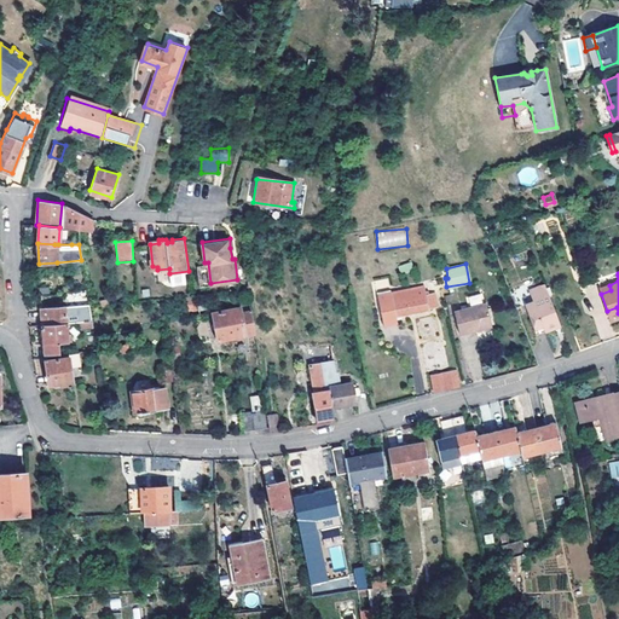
[(383,327),(397,324),(394,316),(437,307),(433,293),(428,294),(427,290),(424,290),(423,285),(376,295),(383,327)]
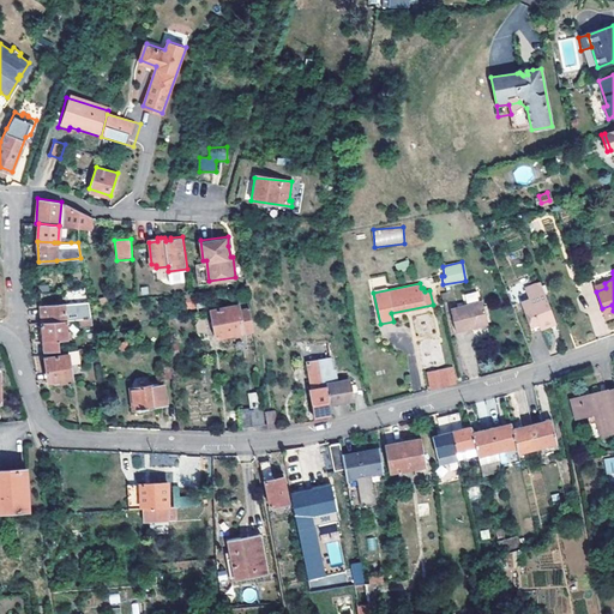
[(529,301),(521,305),(530,329),(537,326),(540,332),(549,330),(548,327),(555,324),(540,283),(524,289),(525,294),(529,301)]
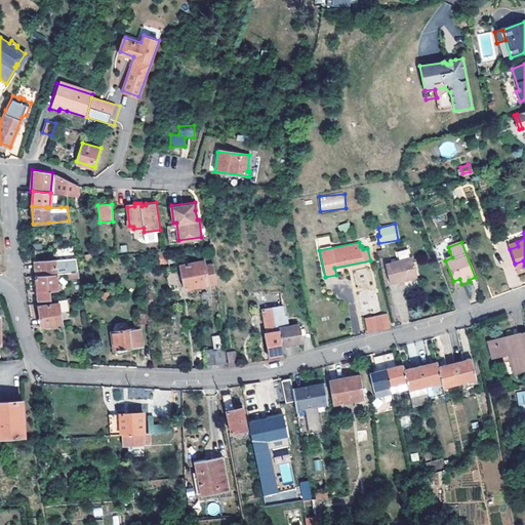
[(397,258),(410,256),(409,249),(396,251),(397,258)]
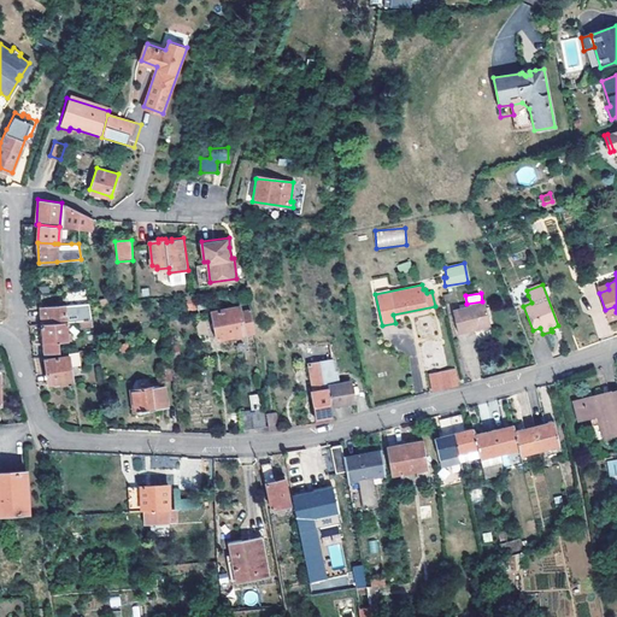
[(519,299),(523,306),(532,303),(528,295),(519,299)]
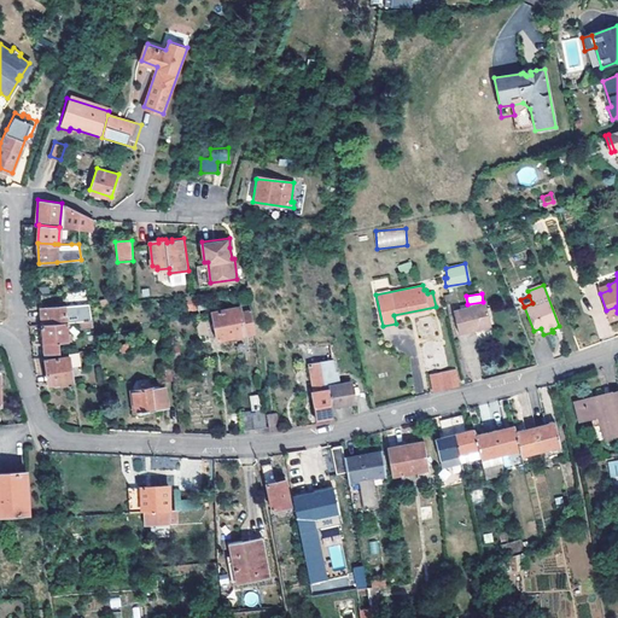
[(214,312),(219,338),(255,332),(250,301),(237,303),(238,307),(214,312)]
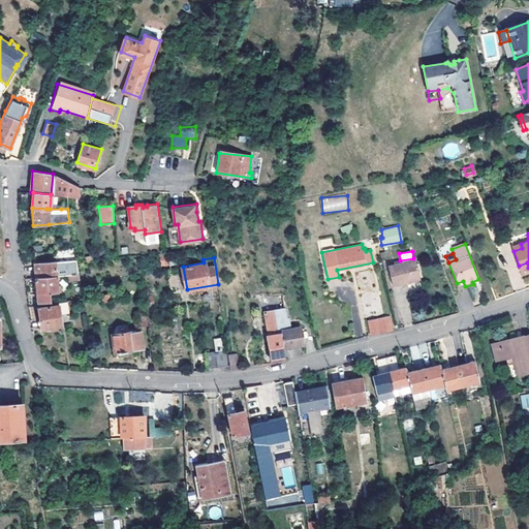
[(391,283),(415,278),(412,259),(386,265),(391,283)]
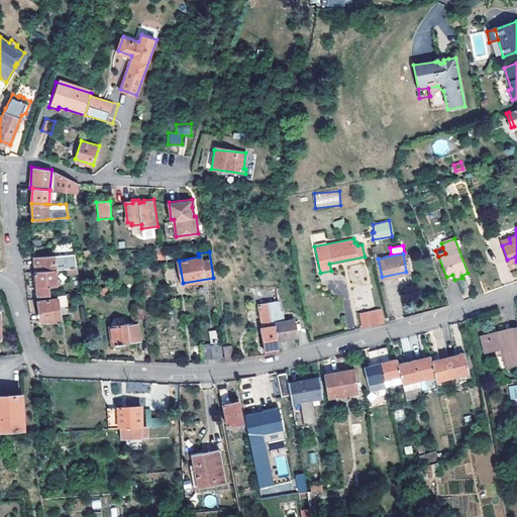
[(54,269),(56,269),(55,255),(33,256),(34,270),(54,269)]
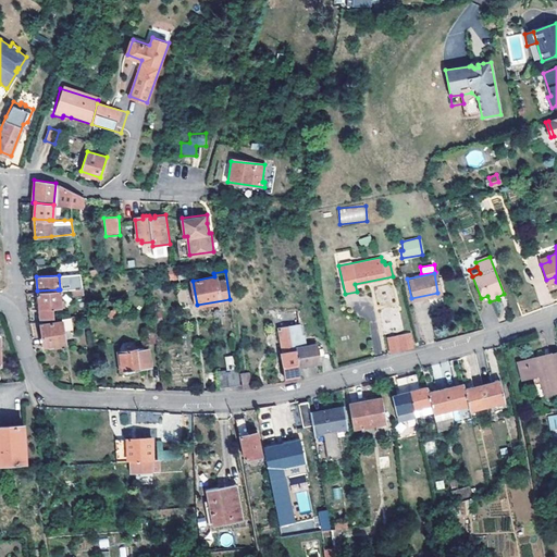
[(549,289),(556,286),(556,282),(555,276),(546,280),(549,289)]
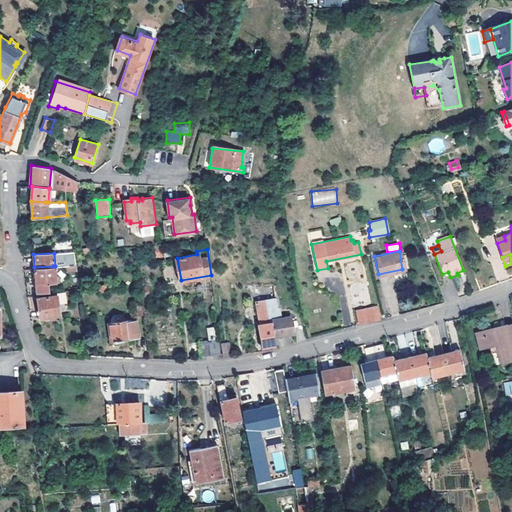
[(54,269),(53,266),(34,267),(38,291),(50,290),(48,282),(57,281),(57,275),(54,275),(54,269)]
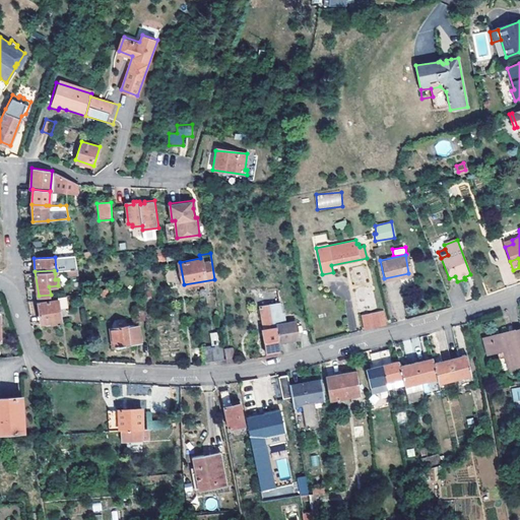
[(61,309),(69,308),(67,298),(39,302),(43,325),(62,322),(61,309)]
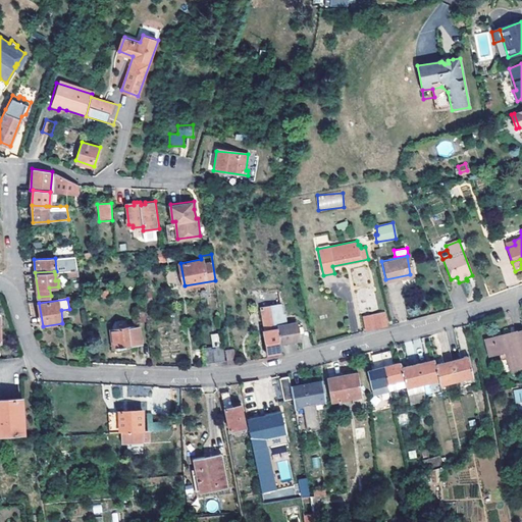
[(276,320),(283,318),(280,304),(260,307),(268,354),(281,352),(279,342),(299,338),(295,322),(277,325),(276,320)]
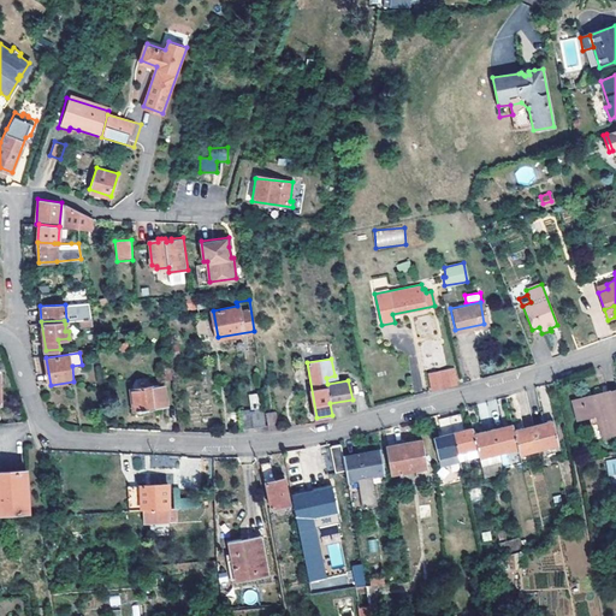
[(170,377),(169,363),(159,365),(161,378),(170,377)]
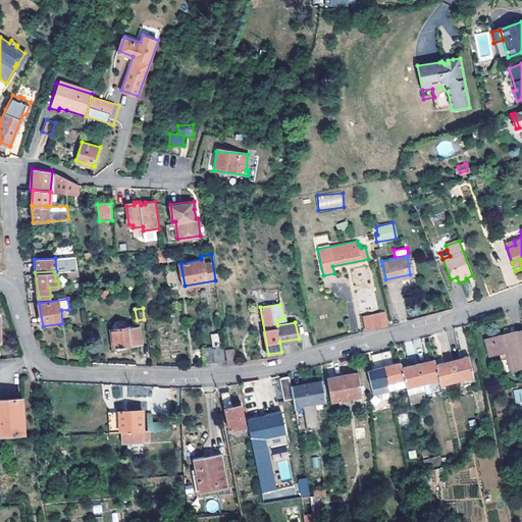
[(363,328),(385,323),(383,311),(361,315),(363,328)]
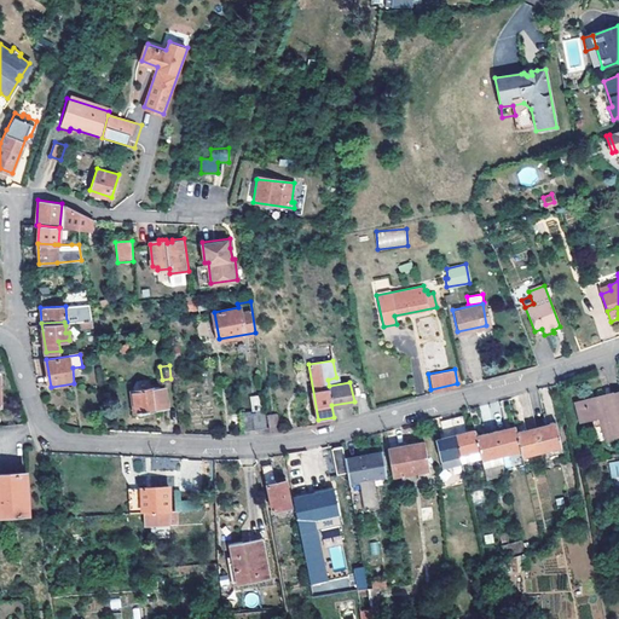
[(134,412),(166,406),(161,385),(131,391),(134,412)]
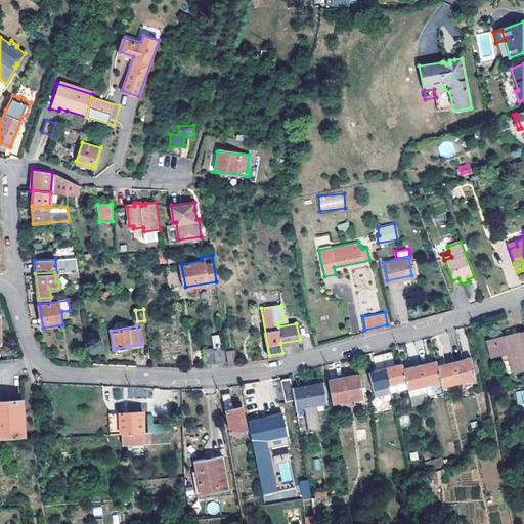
[(523,330),(486,339),(490,357),(511,352),(511,355),(510,356),(512,363),(513,363),(515,370),(523,368),(523,330)]
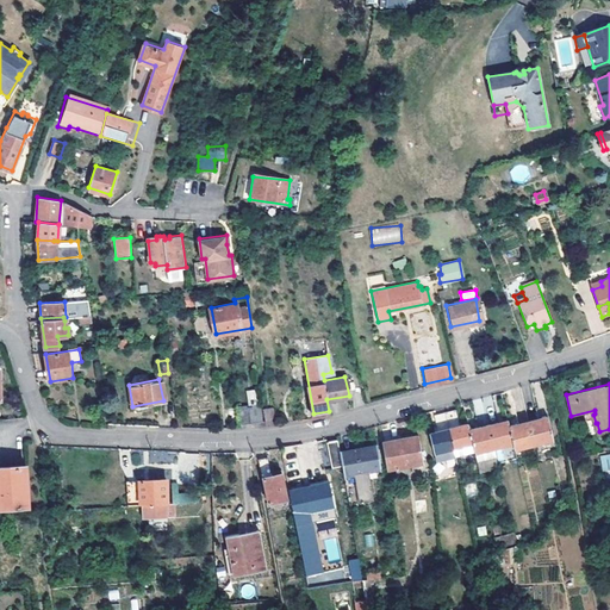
[(237,404),(240,422),(262,418),(259,400),(237,404)]
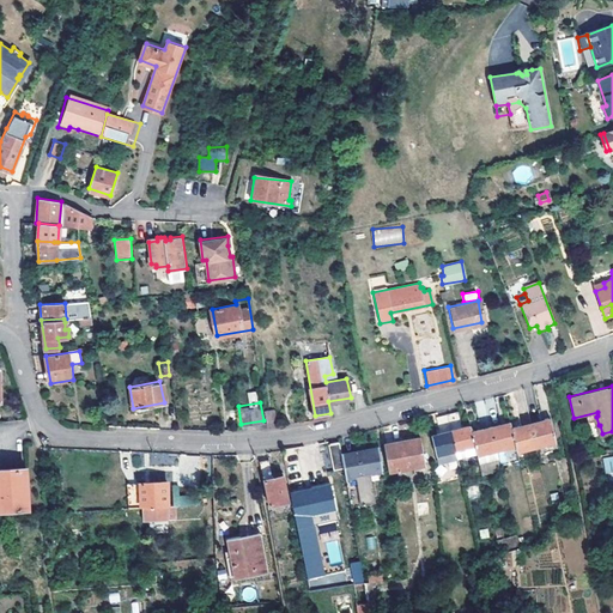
[(278,424),(274,410),(266,412),(268,425),(278,424)]
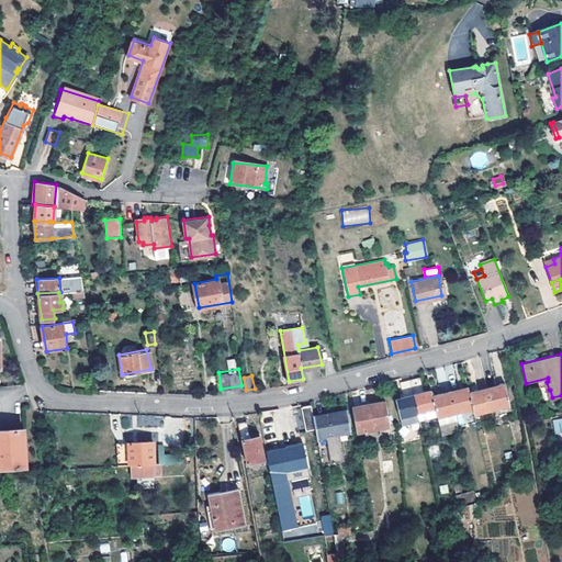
[(409,380),(418,416),(436,412),(433,395),(430,390),(423,392),(419,378),(409,380)]
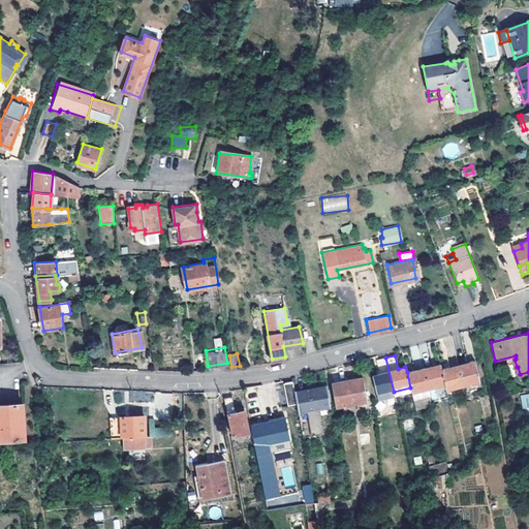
[(377,396),(394,392),(385,358),(375,360),(379,374),(372,375),(377,396)]
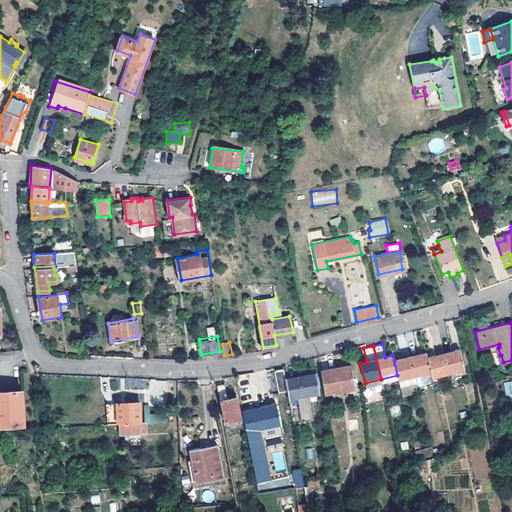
[(444,353),(448,373),(464,369),(459,349),(444,353)]
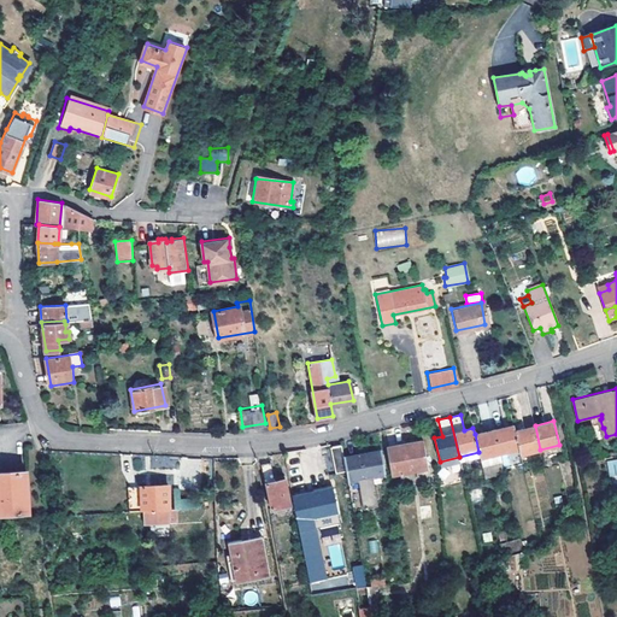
[(519,447),(516,430),(513,424),(494,429),(499,452),(519,447)]
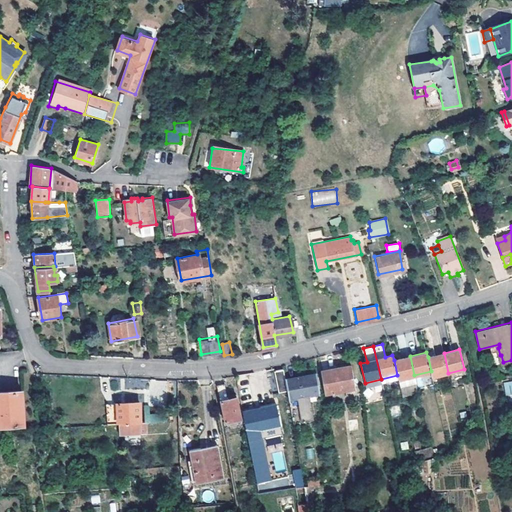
[(448,373),(444,353),(428,357),(431,371),(433,377),(448,373)]
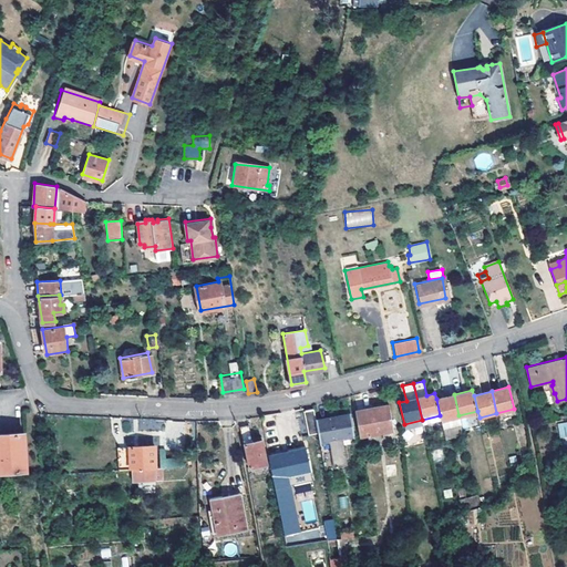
[(459,415),(454,394),(436,399),(440,415),(441,420),(459,415)]
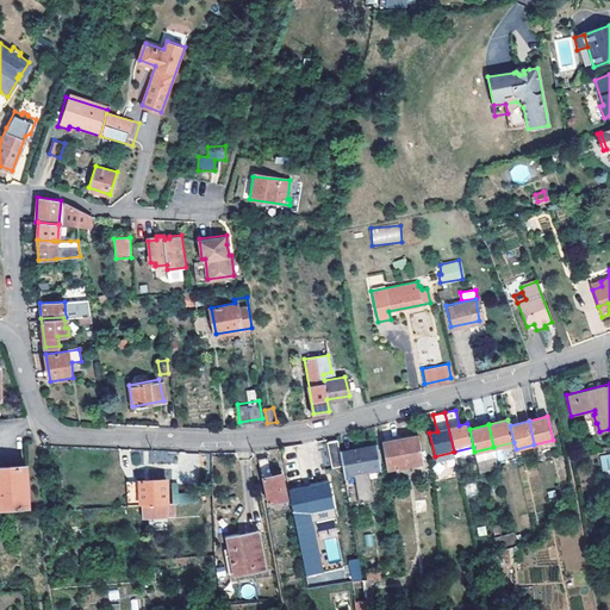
[(396,465),(408,464),(423,461),(418,435),(384,441),(388,467),(396,465)]
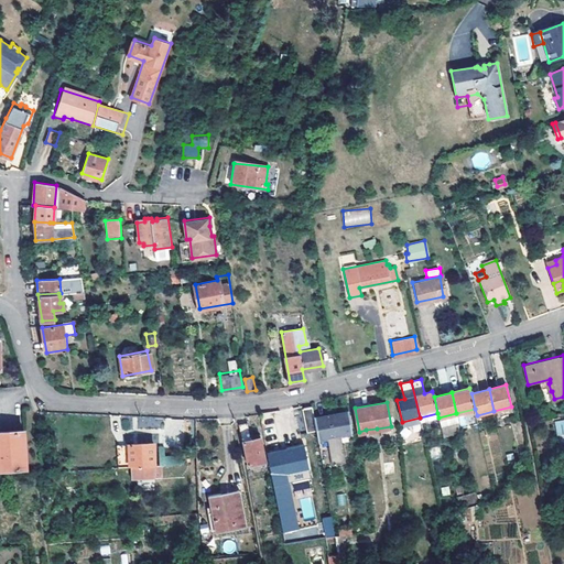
[(316,431),(314,416),(312,407),(306,408),(302,409),(306,433),(316,431)]
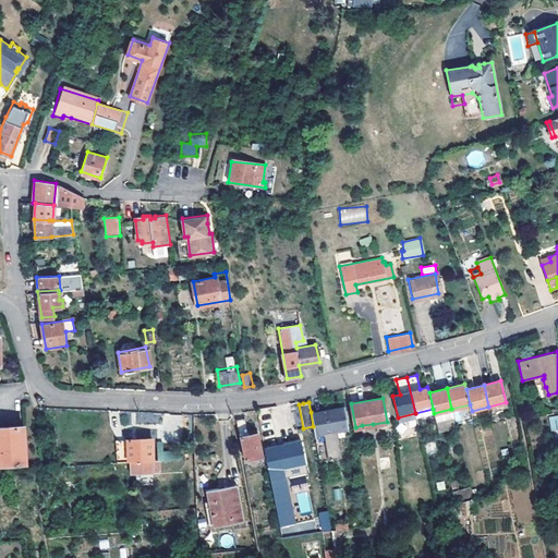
[(311,412),(313,426),(315,435),(324,434),(329,461),(342,459),(338,431),(349,428),(346,407),(311,412)]
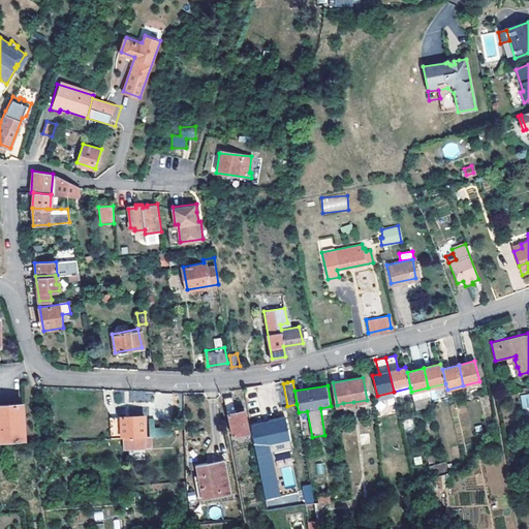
[(412,397),(411,392),(410,387),(394,392),(396,401),(412,397)]
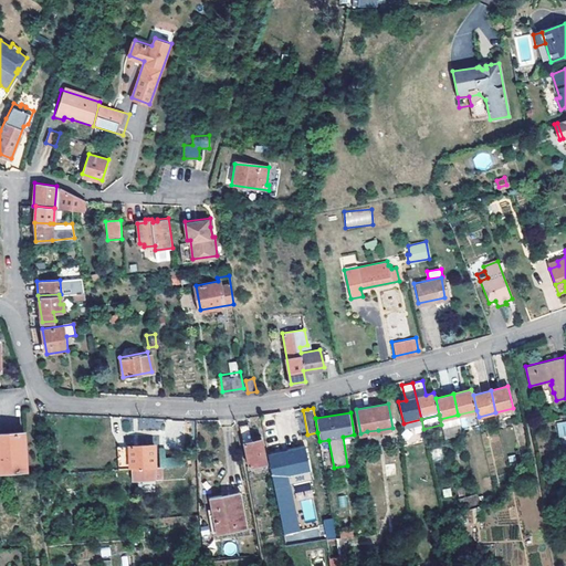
[(440,419),(441,425),(442,426),(460,421),(458,415),(440,419)]
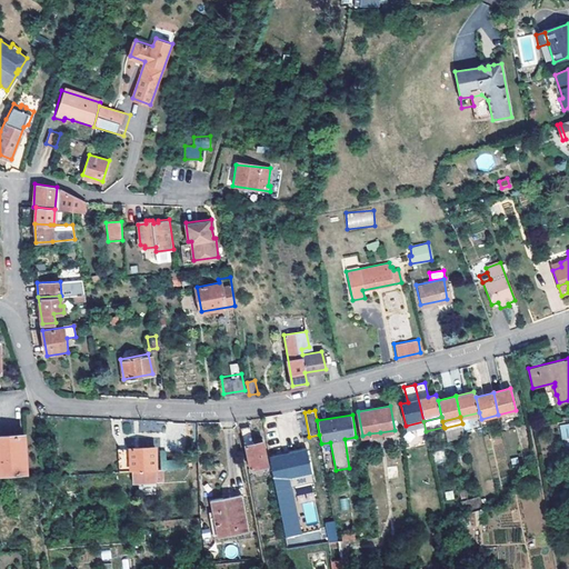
[(426,431),(423,421),(406,426),(409,436),(426,431)]
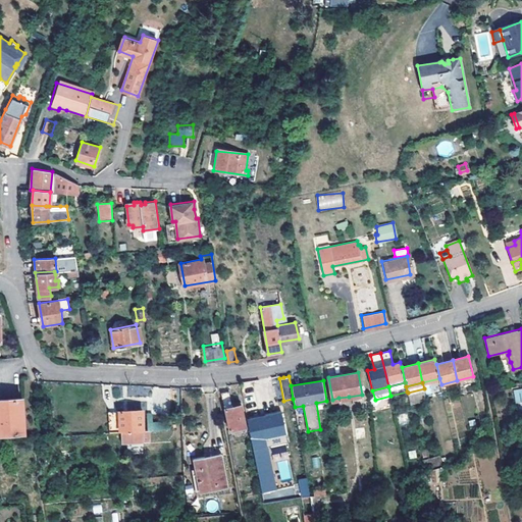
[(229,429),(247,426),(243,405),(232,407),(229,390),(220,393),(223,409),(225,408),(229,429)]
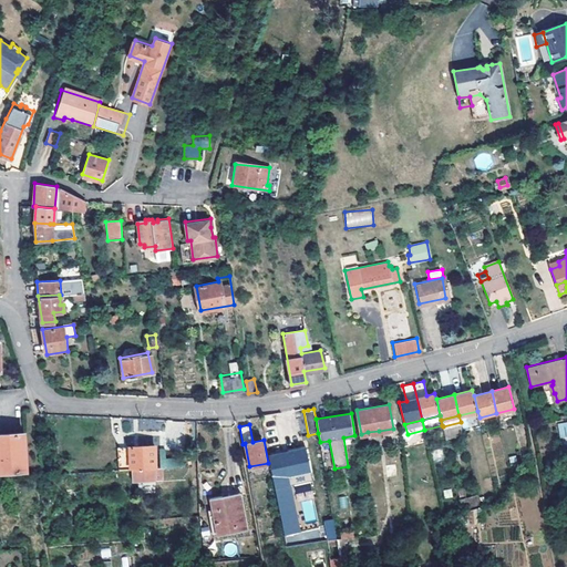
[(380,441),(379,431),(368,432),(370,442),(380,441)]
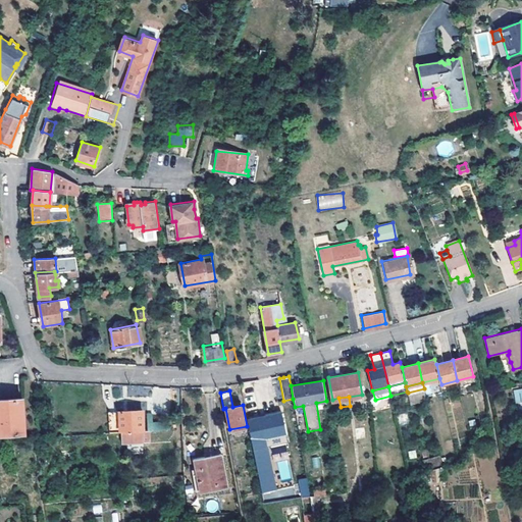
[(0,433),(21,432),(20,403),(0,403),(0,433)]
